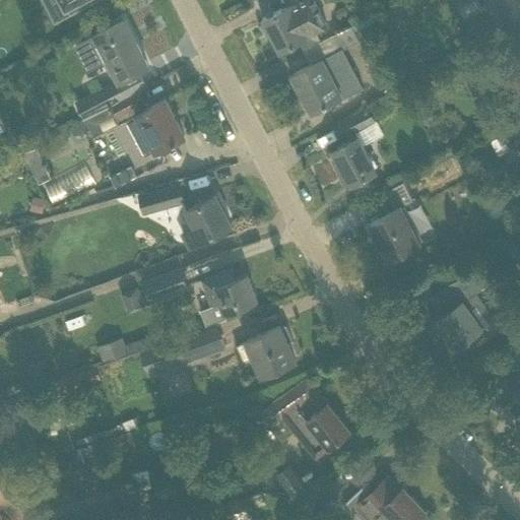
[(63,0),(71,12),(92,0),(63,0)]
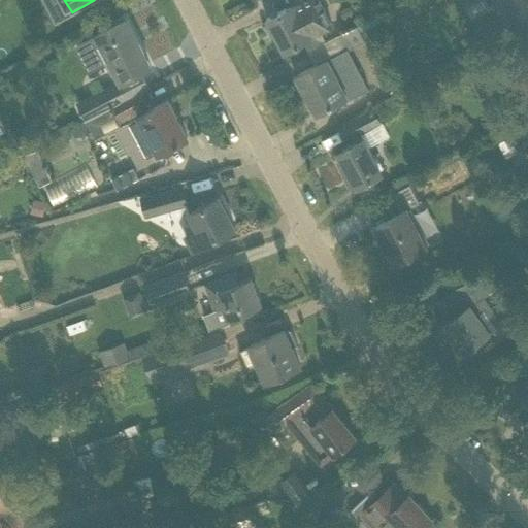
[(291,0),(294,4),(266,19),(283,51),(332,25),(319,0),(291,0)]
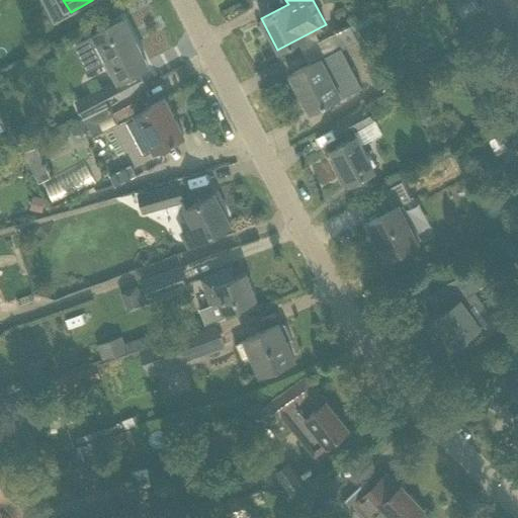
[(111,103),(137,90),(145,86),(137,70),(147,65),(123,18),(74,45),(86,69),(105,60),(114,78),(74,98),(83,117),(110,103),(111,103)]
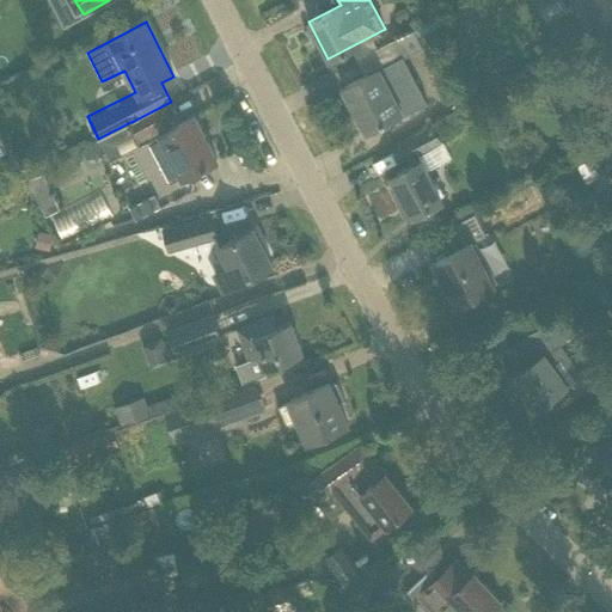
[(343,87),(366,129),(401,111),(404,118),(426,108),(401,59),(402,57),(392,40),(356,59),(366,75),(343,87)]
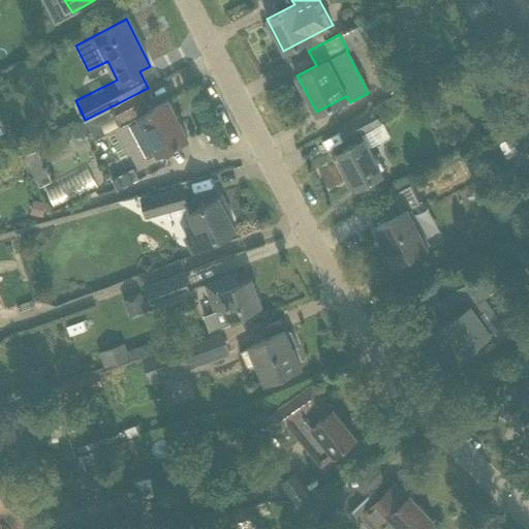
[(521,65),(510,69),(517,85),(528,81),(521,65)]
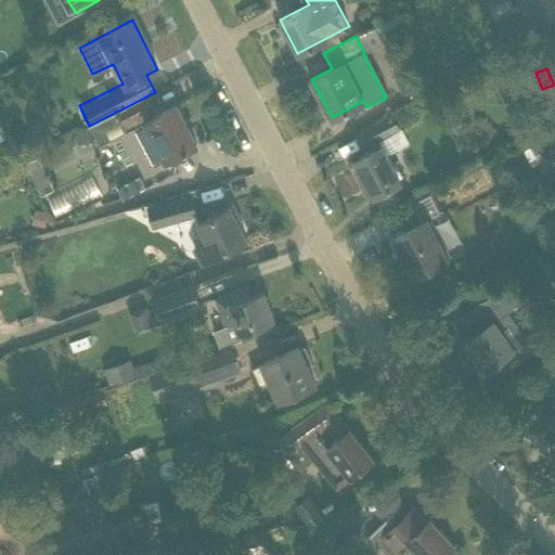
[(146,97),(119,111),(127,130),(142,121),(164,162),(189,149),(189,147),(196,143),(177,105),(155,116),(153,111),(154,110),(146,97)]
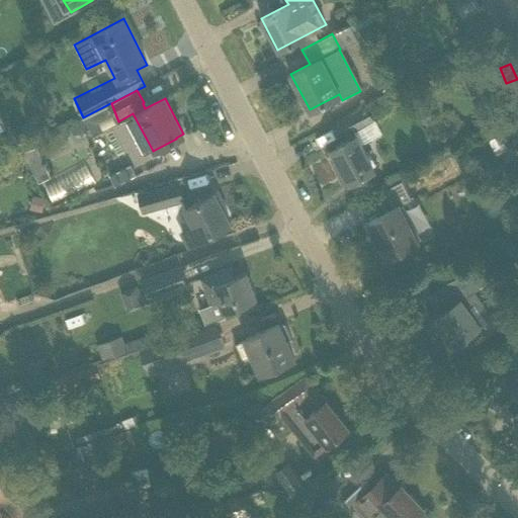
[(374,168),(354,130),(373,119),(366,106),(333,123),(340,137),(344,135),(346,140),(330,149),(337,162),(333,164),(343,185),(374,168)]
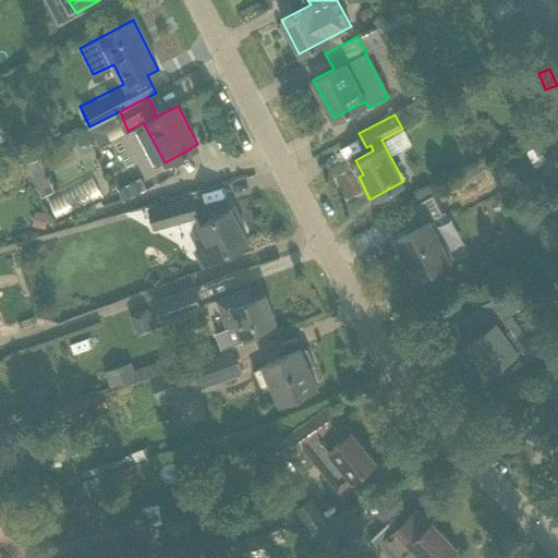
[(70,138),(60,144),(64,150),(74,145),(70,138)]
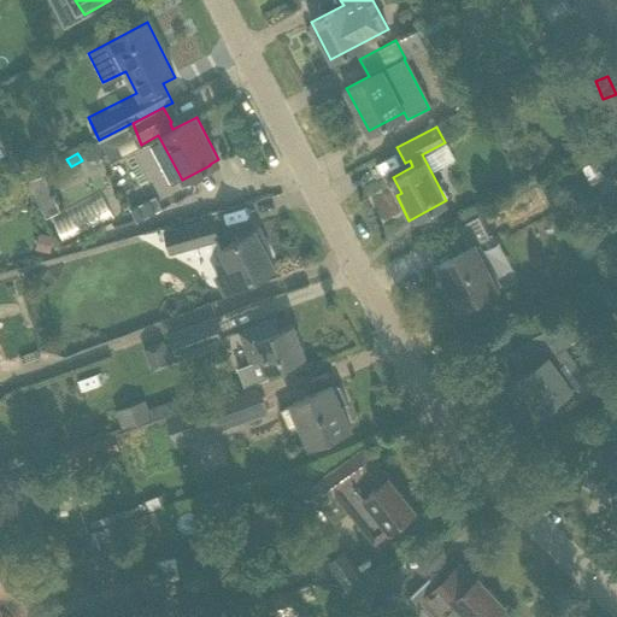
[(595,160),(585,165),(592,182),(604,176),(595,160)]
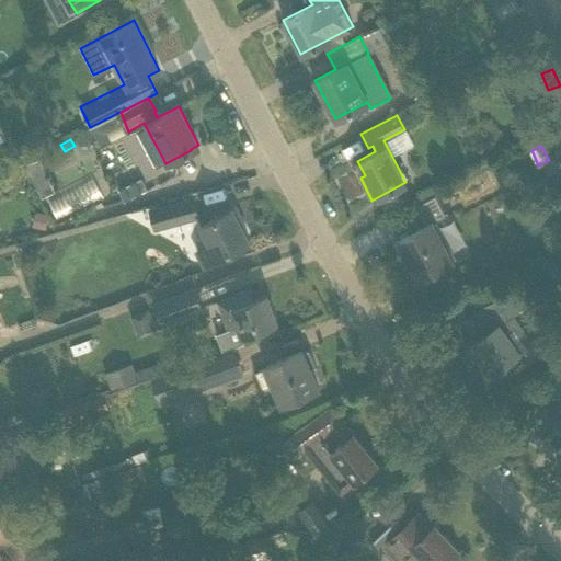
[(38,158),(25,164),(33,180),(46,174),(38,158)]
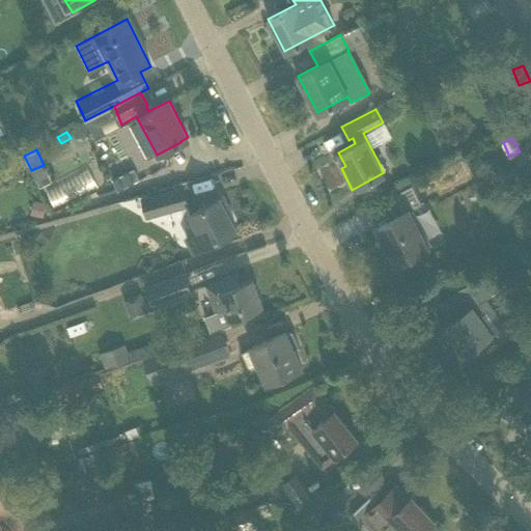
[(4,166),(0,168),(0,174),(3,179),(9,175),(4,166)]
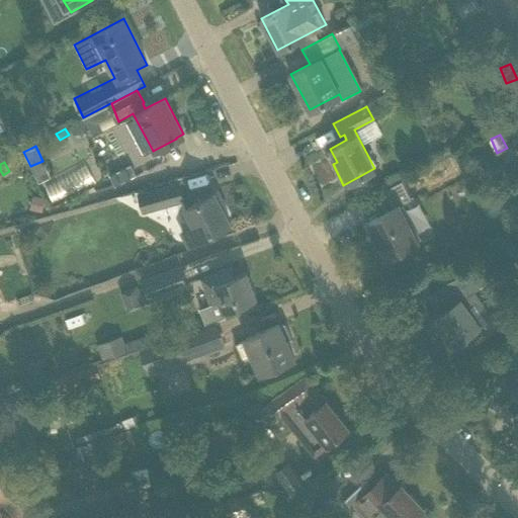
[(137,191),(143,212),(182,201),(176,180),(137,191)]
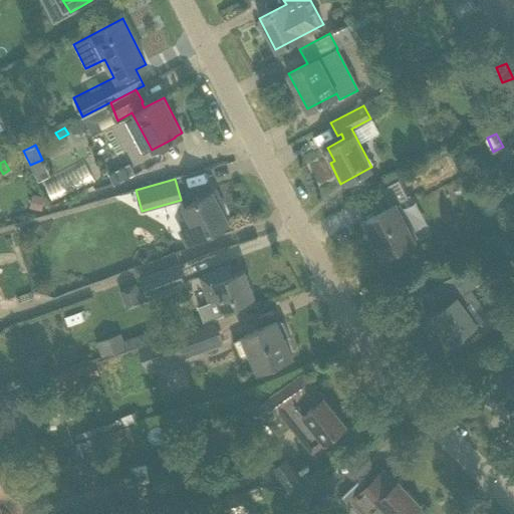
[(364,219),(383,255),(416,238),(398,201),(400,201),(408,196),(399,180),(371,193),(380,210),(364,219)]
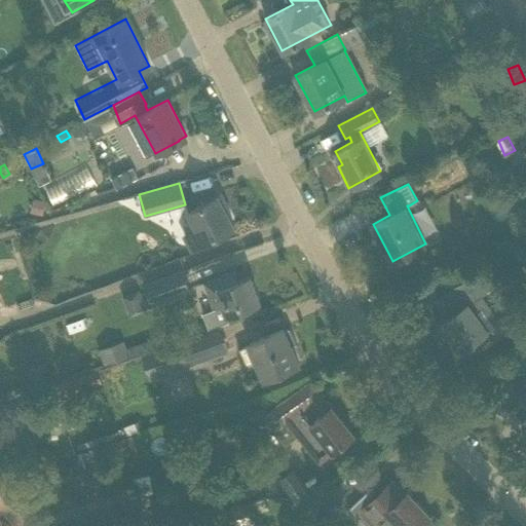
[(183,234),(190,250),(233,226),(218,195),(187,212),(194,228),(183,234)]
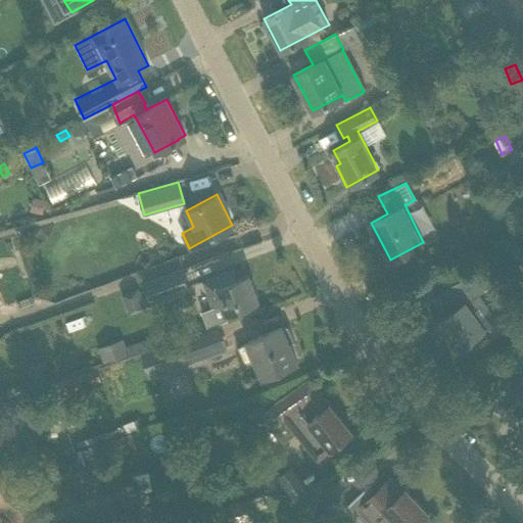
[(30,210),(42,214),(45,200),(33,197),(30,210)]
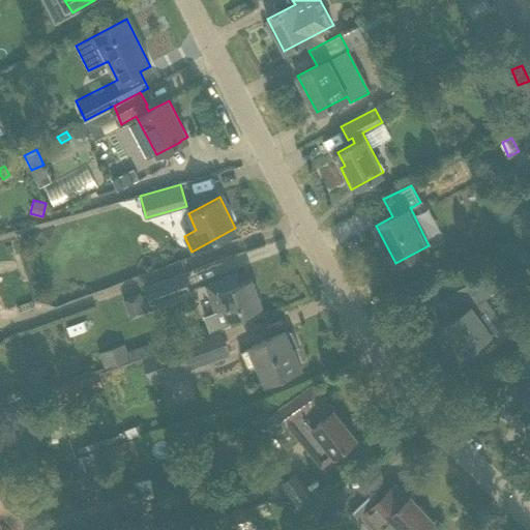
[(190,291),(181,269),(143,285),(151,305),(190,291)]
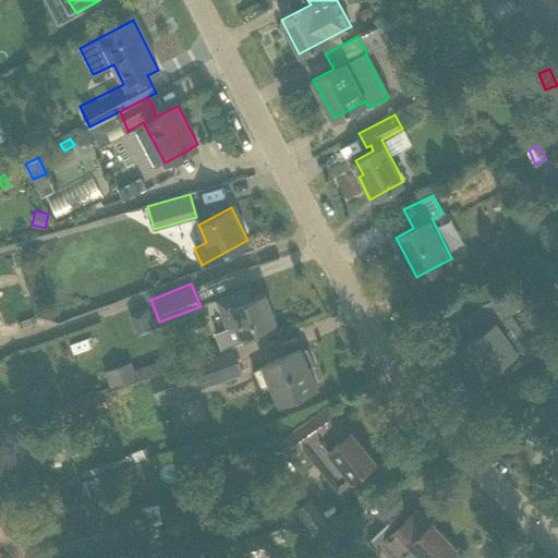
[(225,327),(215,331),(220,349),(242,340),(241,335),(276,322),(265,292),(254,296),(250,287),(215,300),(225,327)]
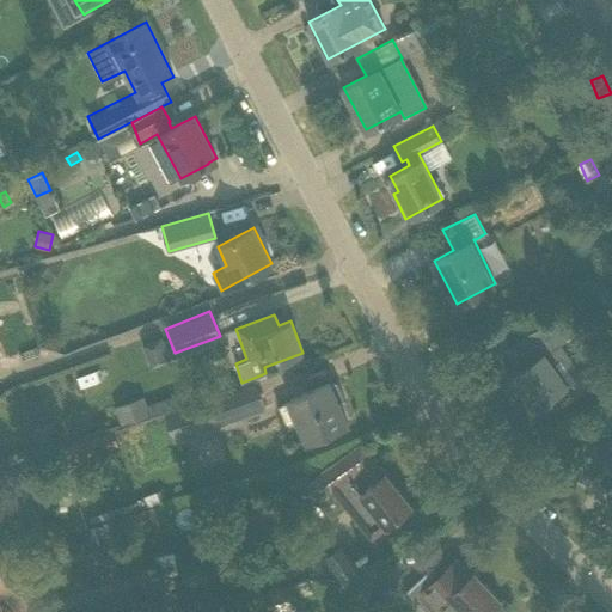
[(539,356),(509,378),(532,409),(555,392),(564,405),(588,387),(575,368),(564,377),(548,354),(574,335),(562,318),(524,335),(539,356)]
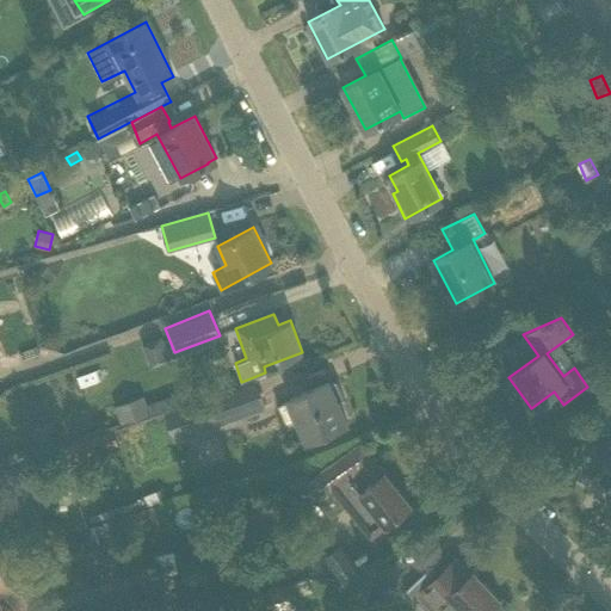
[(141,343),(149,366),(171,359),(162,335),(141,343)]
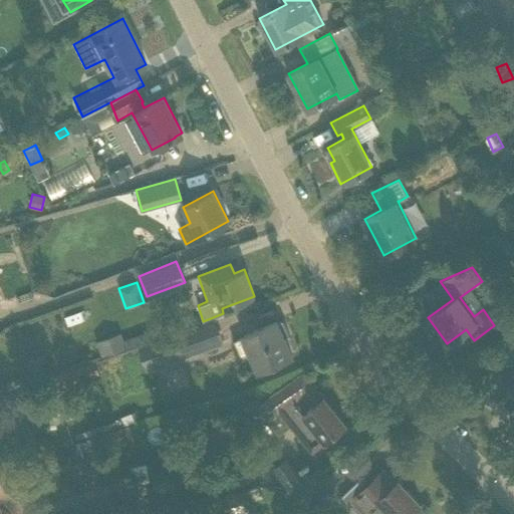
[(139,345),(147,368),(222,342),(214,319),(139,345)]
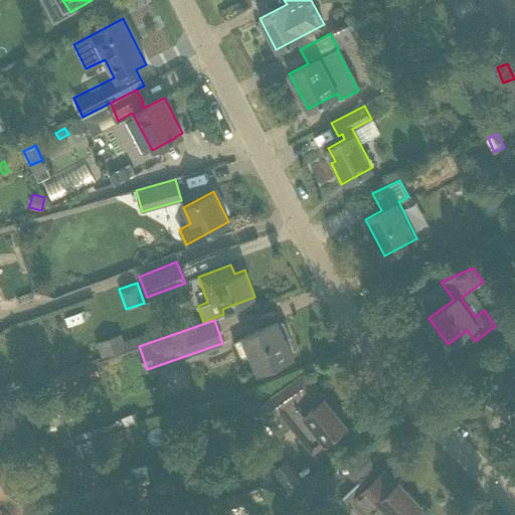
[(278,323),(277,322),(234,341),(241,358),(248,354),(256,371),(292,355),(285,338),(289,336),(289,337),(290,336),(283,320),(282,321),(282,322),(278,323)]
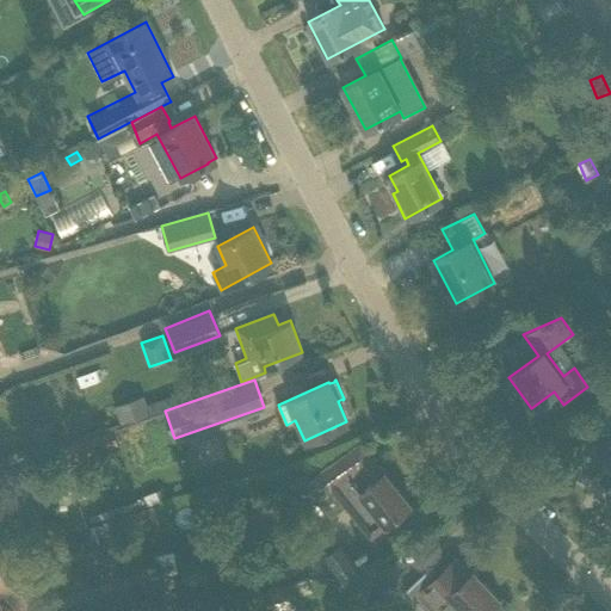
[(115,405),(121,424),(148,414),(149,414),(190,401),(186,390),(147,403),(143,395),(115,405)]
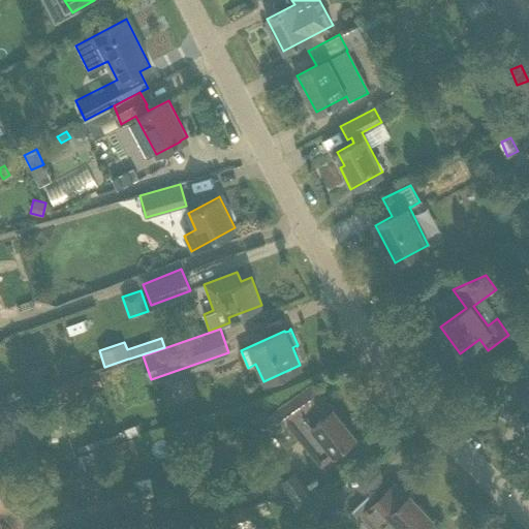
[(57,386),(62,399),(100,384),(96,372),(83,377),(57,386)]
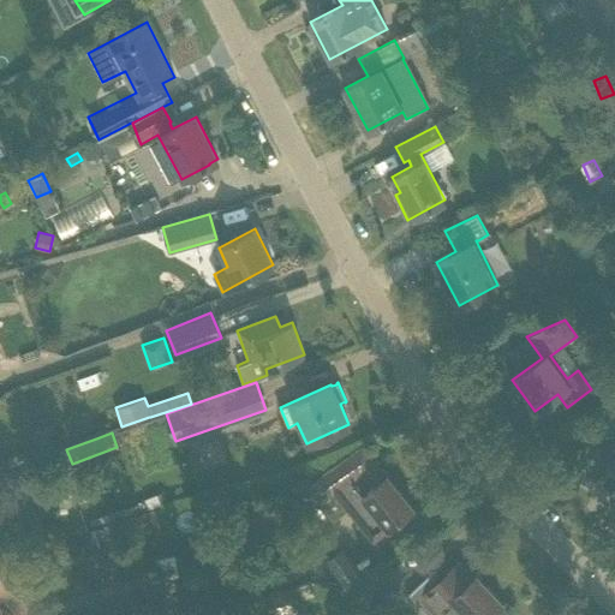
[(614,441),(613,442),(613,446),(604,448),(609,469),(614,466),(614,441)]
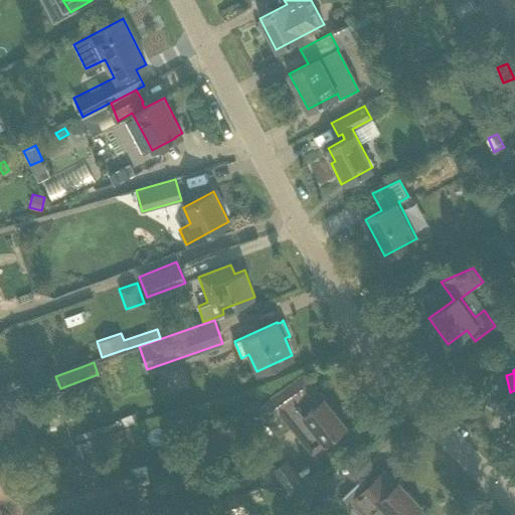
[(14,381),(6,384),(8,389),(16,386),(14,381)]
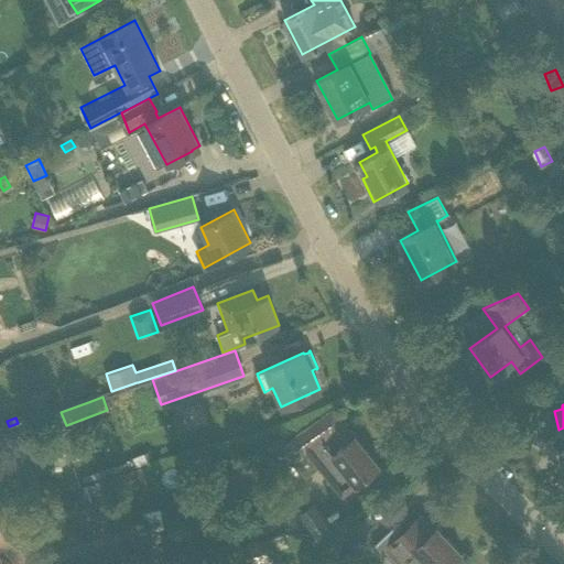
[(320,419),(296,437),(343,495),(355,485),(362,478),(380,465),(356,435),(355,436),(343,421),(329,431),(320,419)]
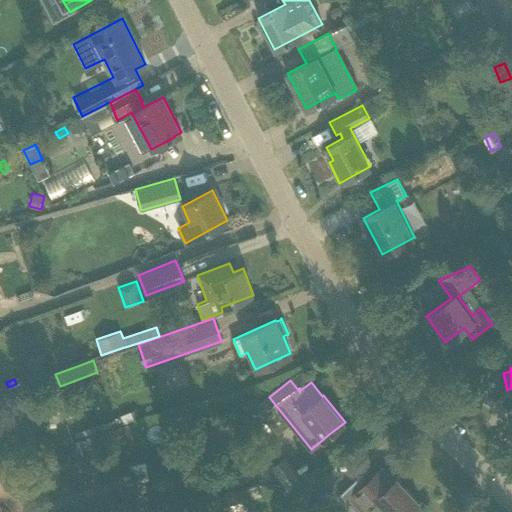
[(129,424),(116,427),(118,438),(131,435),(129,424)]
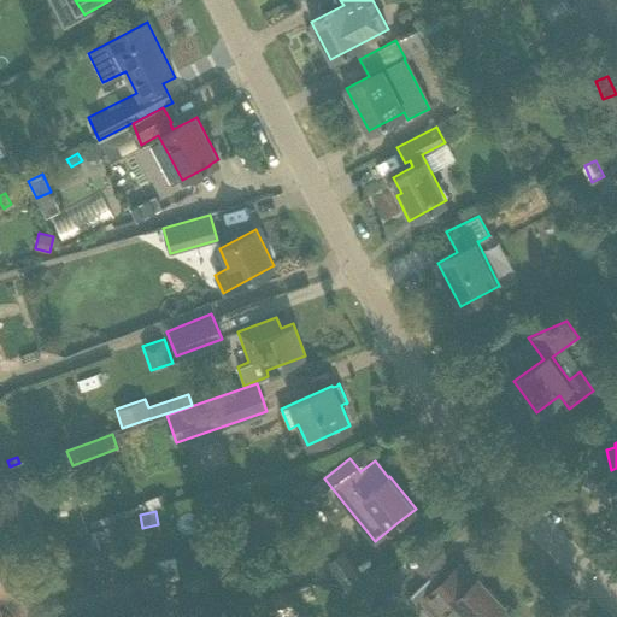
[(327,560),(347,592),(364,580),(344,550),(327,560)]
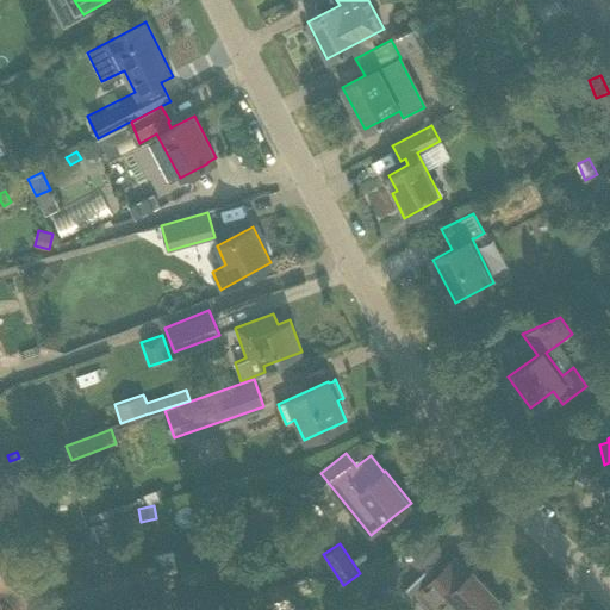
[(404,589),(427,609),(433,609),(437,605),(441,609),(486,609),(499,598),(472,570),(470,572),(454,556),(443,567),(436,560),(404,589)]
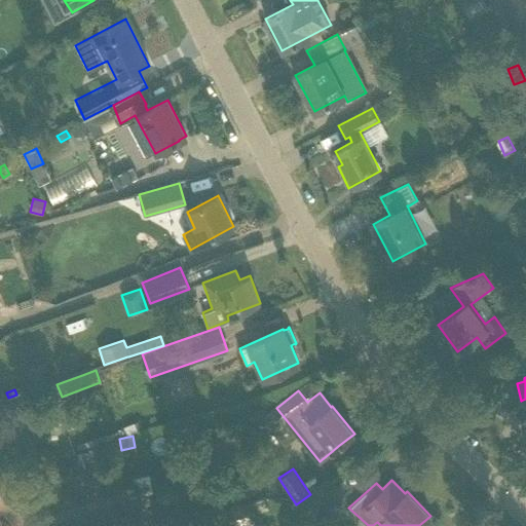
[(251,500),(209,513),(212,525),(237,525),(257,521),(251,500)]
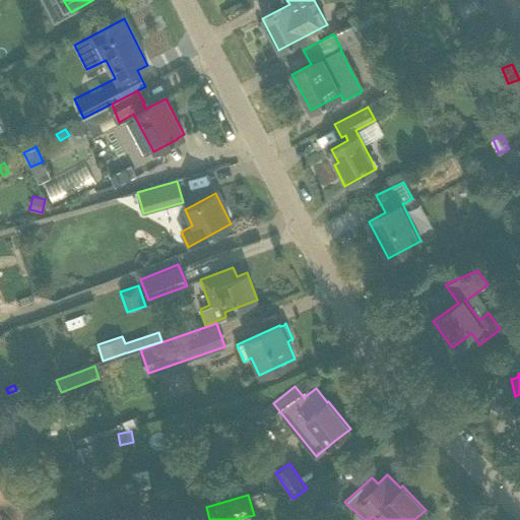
[(308,496),(297,500),(299,508),(310,504),(308,496)]
